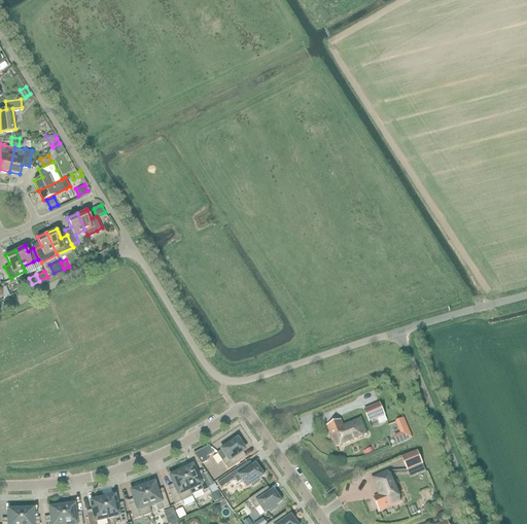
[(370,419),(385,413),(380,402),(364,408),(370,419)]
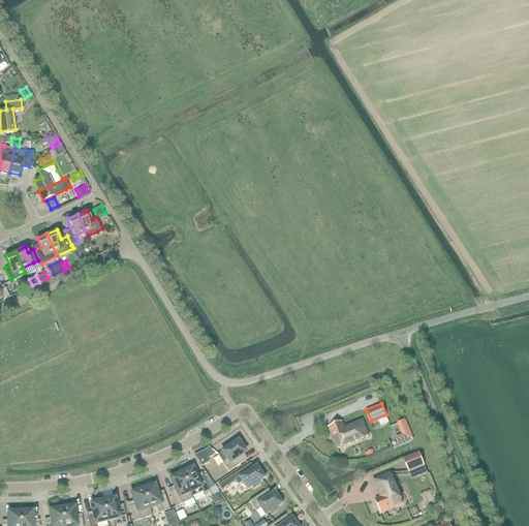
[(344,425),(342,420),(329,425),(338,446),(368,434),(362,418),(344,425)]
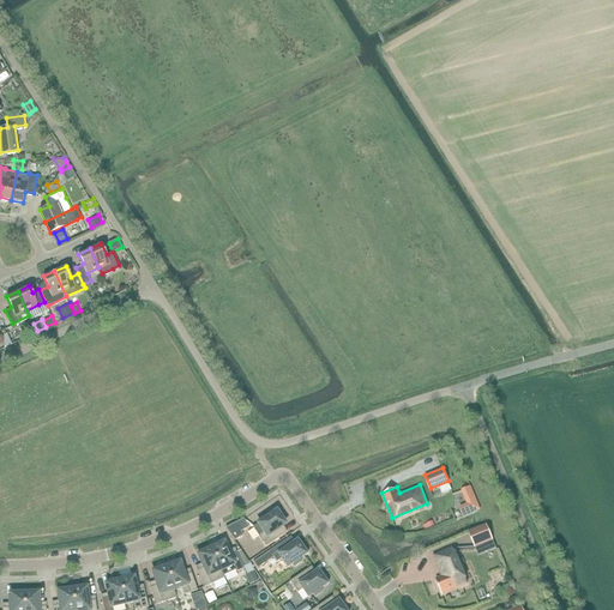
[(467,501),(461,505),(464,514),(473,511),(481,507),(476,497),(467,501)]
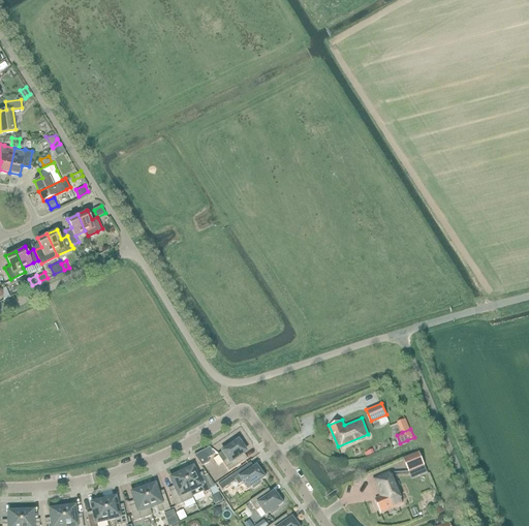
[(244,452),(246,451),(244,447),(246,446),(240,437),(232,442),(231,440),(225,444),(226,446),(217,453),(228,469),(247,457),(244,452)]
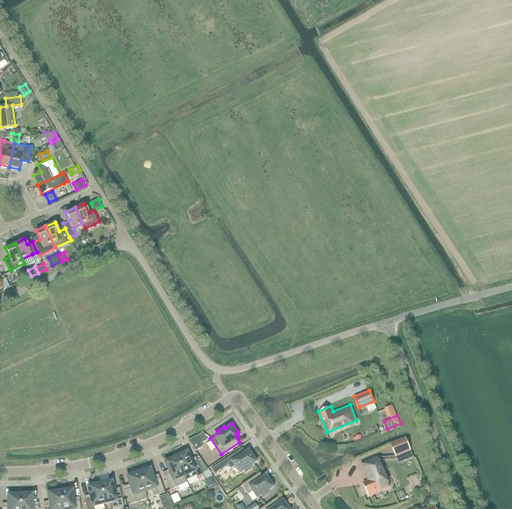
[(200,442),(207,439),(203,431),(188,439),(195,450),(202,446),(200,442)]
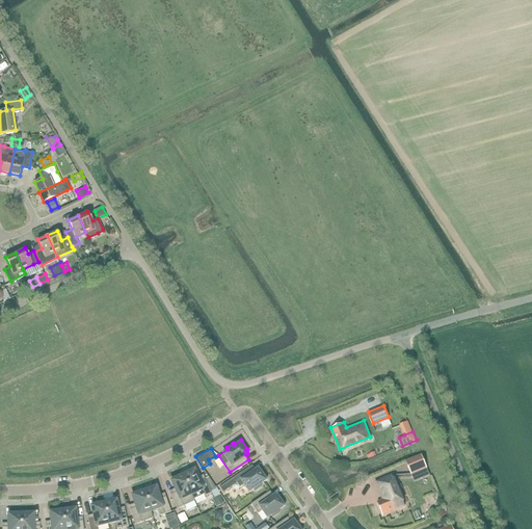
[(422,453),(406,459),(411,473),(428,467),(422,453)]
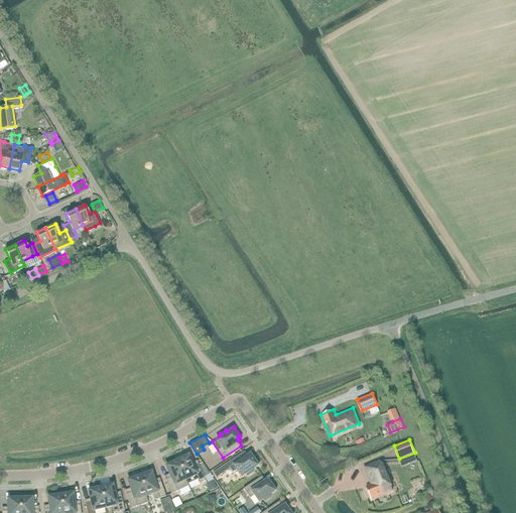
[(213,471),(217,477),(230,468),(232,471),(237,468),(241,475),(246,472),(247,474),(253,470),(252,468),(259,463),(253,455),(251,456),(250,454),(248,455),(244,450),(213,471)]
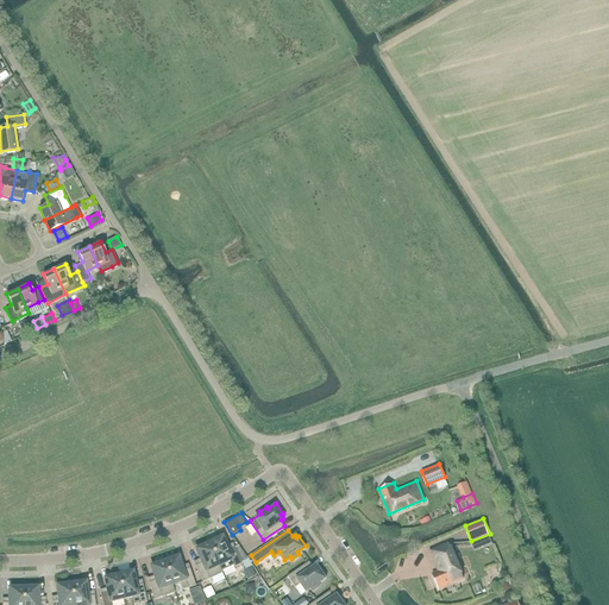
[(208,540),(223,569),(234,563),(234,565),(242,561),(240,559),(234,546),(227,548),(221,536),(219,537),(218,535),(208,540)]
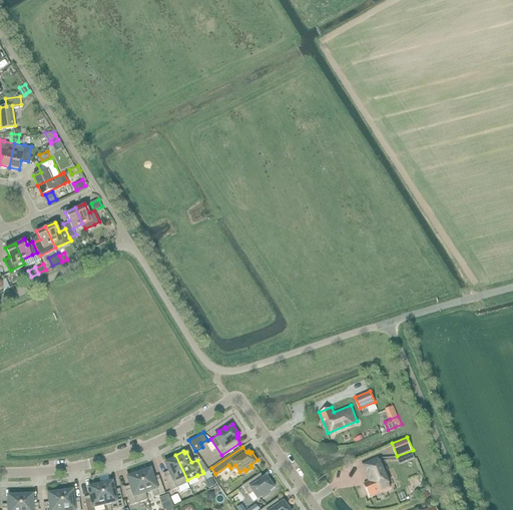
[(187,481),(187,480),(175,455),(166,459),(167,461),(164,462),(169,473),(164,475),(170,489),(187,481)]
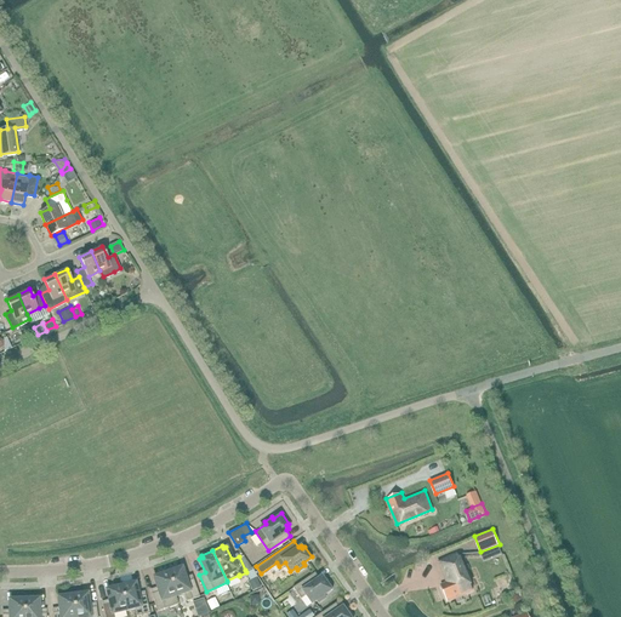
[(457,553),(439,560),(448,581),(440,584),(446,599),(472,588),(457,553)]
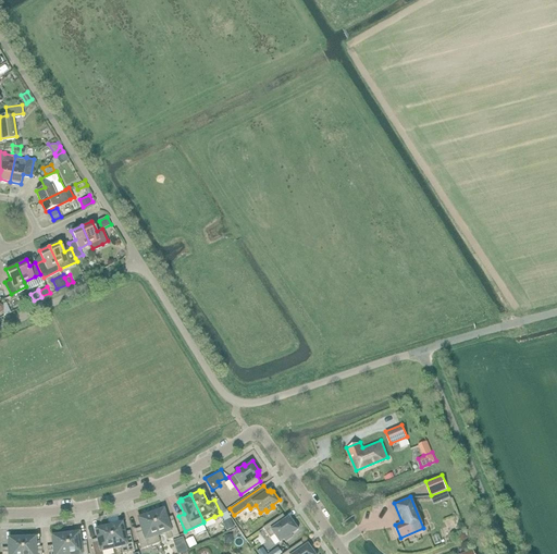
[(219,497),(214,500),(220,512),(226,508),(219,497)]
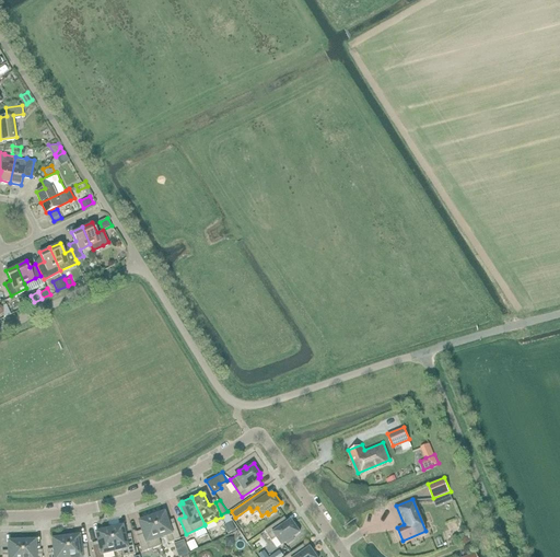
[(166,534),(168,541),(179,537),(174,521),(168,523),(164,511),(161,512),(160,510),(151,513),(159,537),(166,534)]
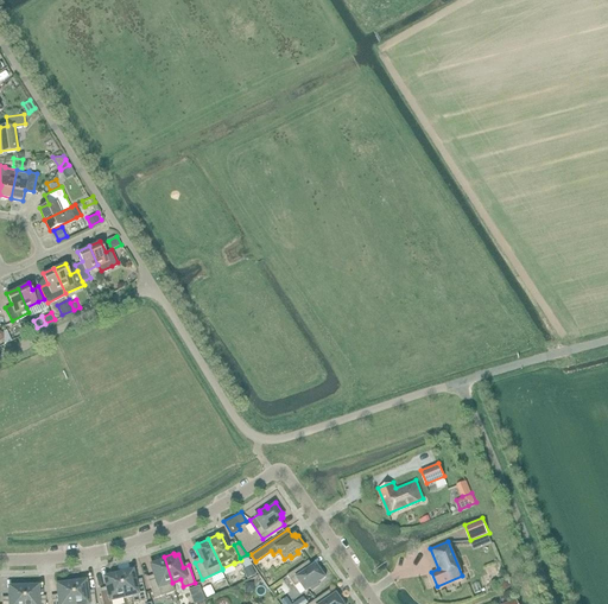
[(175,589),(172,583),(164,557),(153,560),(154,563),(151,564),(154,577),(149,579),(154,597),(175,589)]
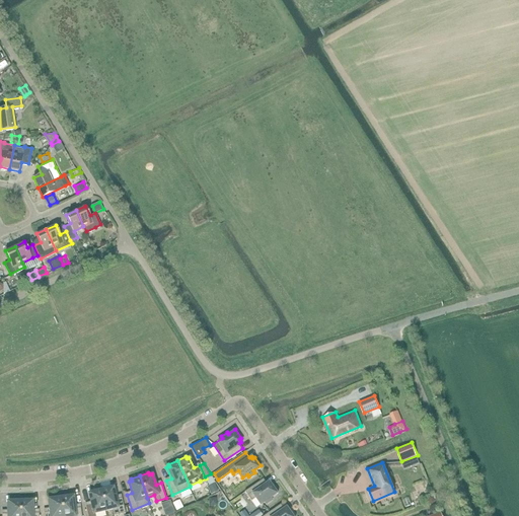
[(263,477),(244,490),(251,499),(255,497),(261,503),(265,500),(266,502),(272,498),(271,496),(278,491),(273,483),(271,484),(269,482),(267,483),(263,477)]
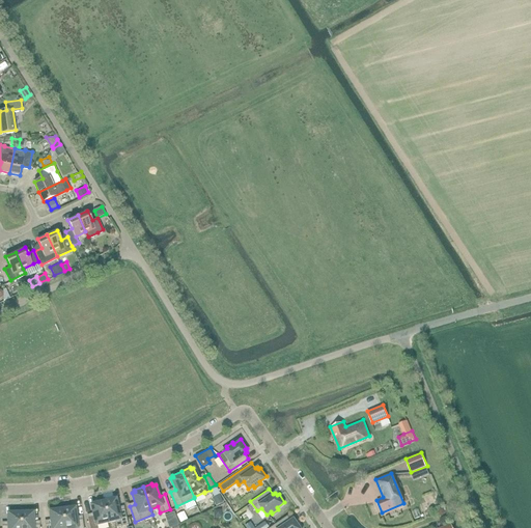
[(213,497),(216,504),(223,501),(219,494),(213,497)]
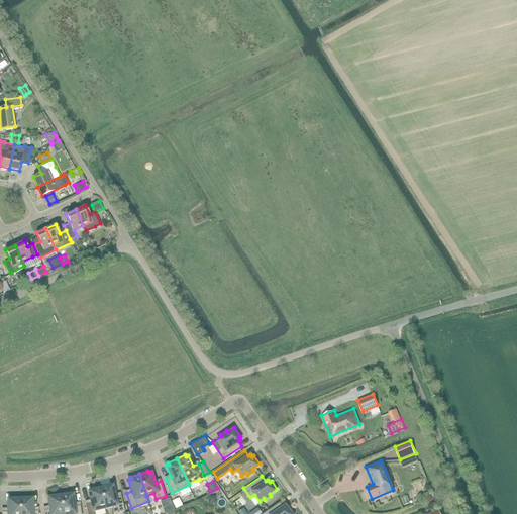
[(112,506),(114,512),(124,509),(121,495),(115,496),(112,485),(109,485),(109,483),(100,485),(105,507),(112,506)]
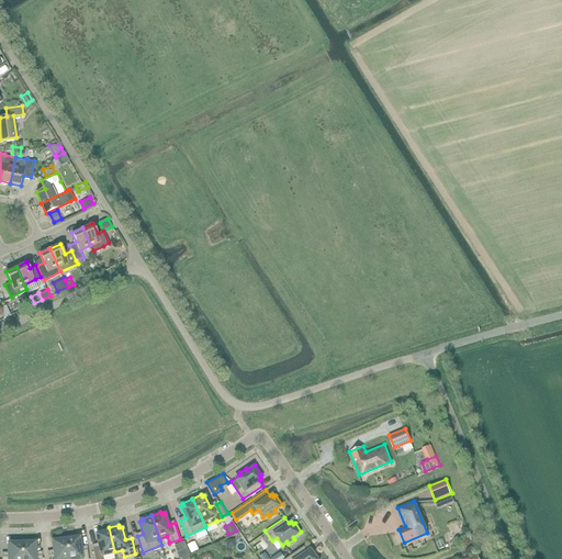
[(103,558),(102,555),(114,551),(109,527),(99,529),(100,533),(97,533),(99,546),(92,547),(96,558),(103,558)]
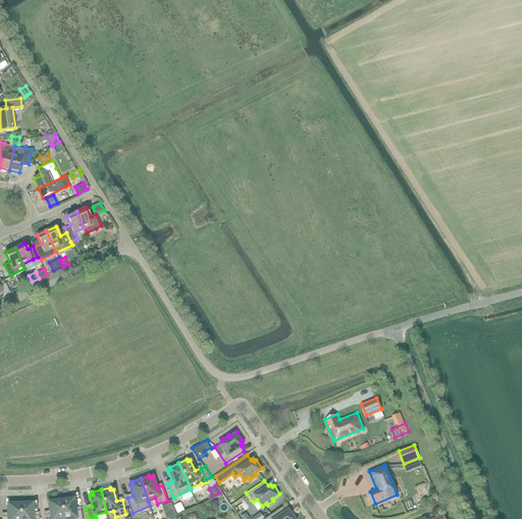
[(61,497),(63,518),(82,518),(81,509),(75,510),(73,498),(70,499),(70,496),(61,497)]
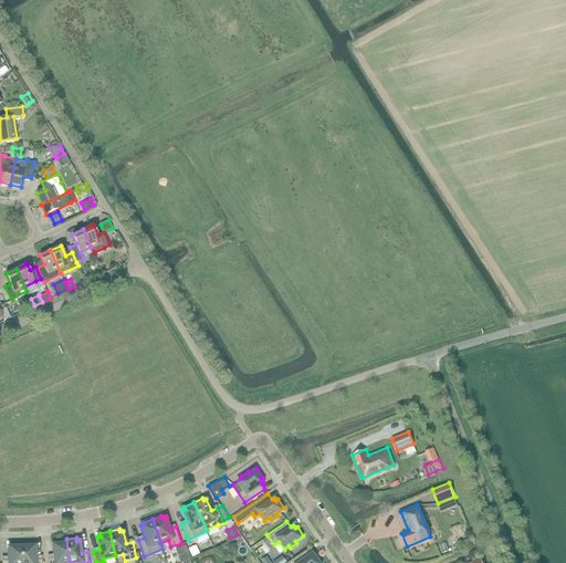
[(49,562),(69,562),(66,539),(55,541),(56,543),(53,544),(54,556),(48,558),(49,562)]
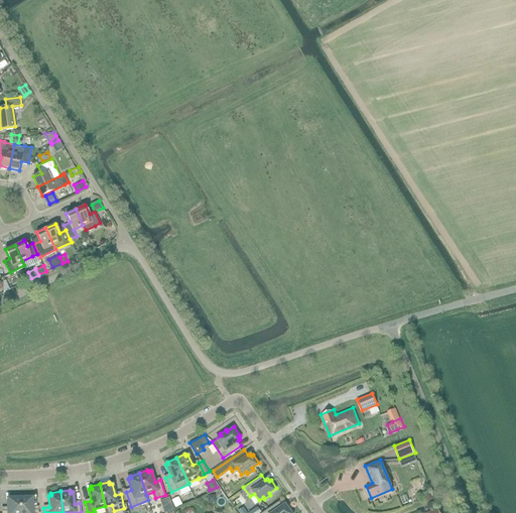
[(20,495),(20,512),(38,512),(38,508),(32,508),(32,497),(29,497),(29,494),(20,495)]
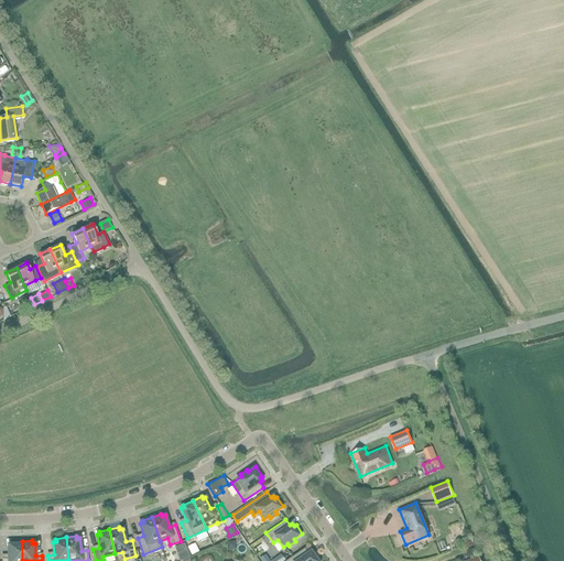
[(1,560),(22,560),(22,541),(11,541),(11,543),(8,545),(9,557),(2,557),(1,560)]
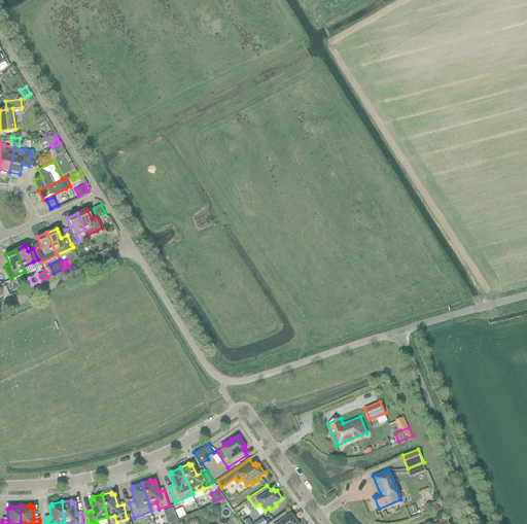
[(173,507),(165,510),(169,522),(177,519),(173,507)]
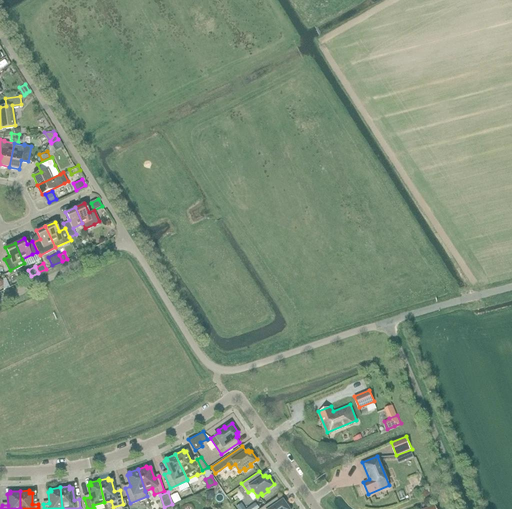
[(178,492),(171,495),(174,502),(181,499),(178,492)]
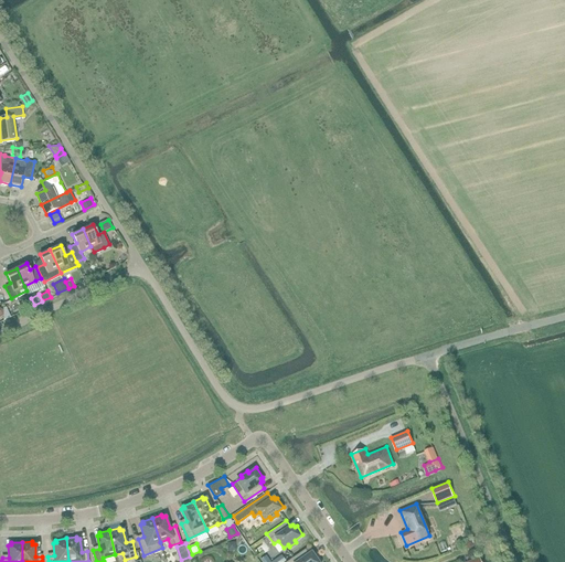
[(306,548),(286,561),(285,561),(321,561),(316,553),(313,554),(311,552),(309,553),(306,548)]
